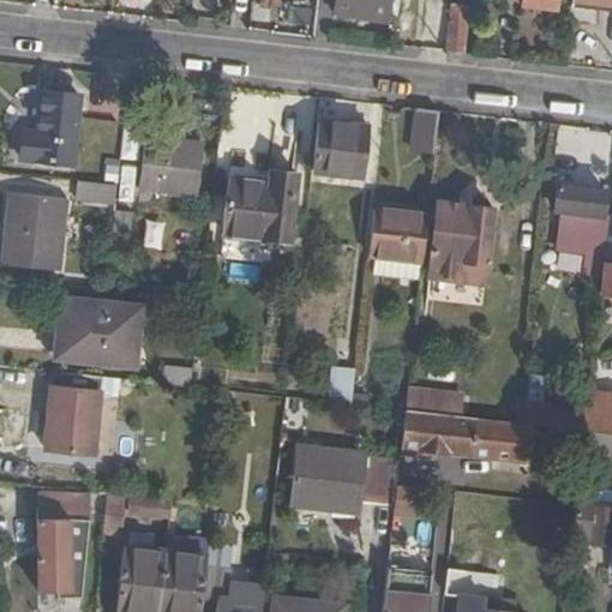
[(385,21),(388,0),(331,0),(330,13),(385,21)]
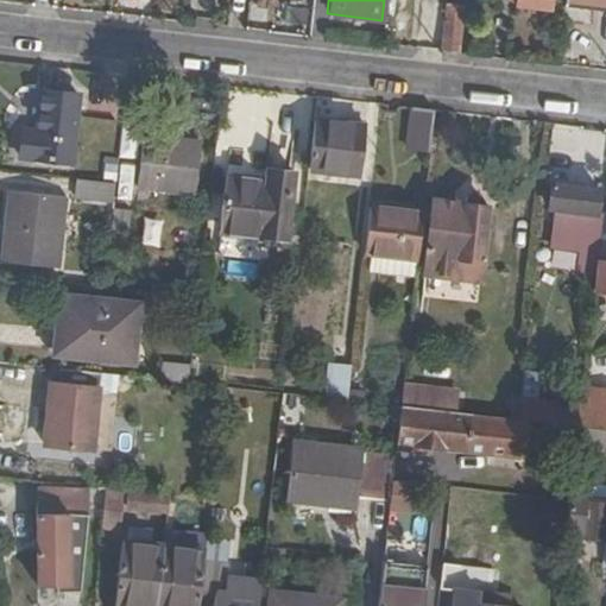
[(518,0),(517,7),(551,11),(553,0),(518,0)]
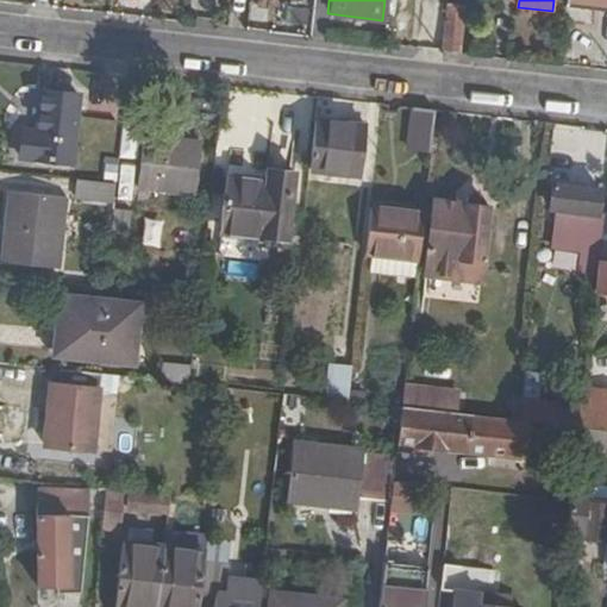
[(606,4),(567,1),(565,11),(606,14),(606,4)]
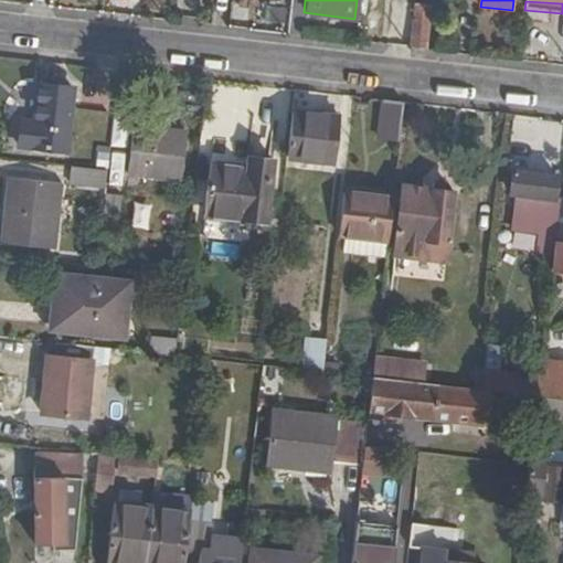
[(414,6),(410,50),(426,51),(427,51),(432,8),(414,6)]
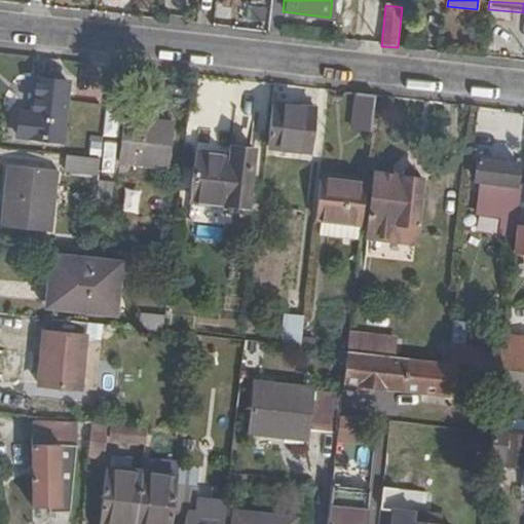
[(63,143),(69,84),(38,80),(34,116),(22,114),(20,138),(63,143)]
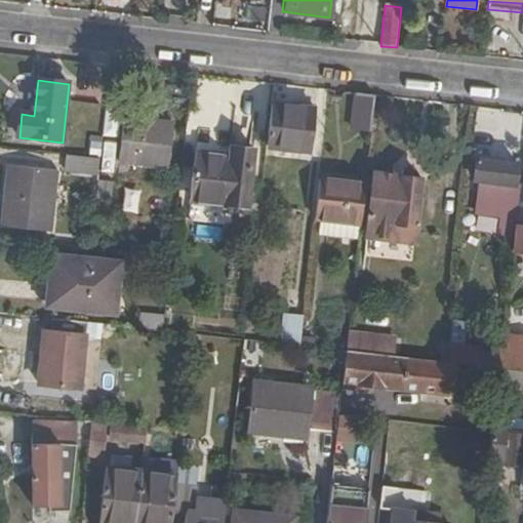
[(372,135),(376,97),(358,95),(355,133),(372,135)]
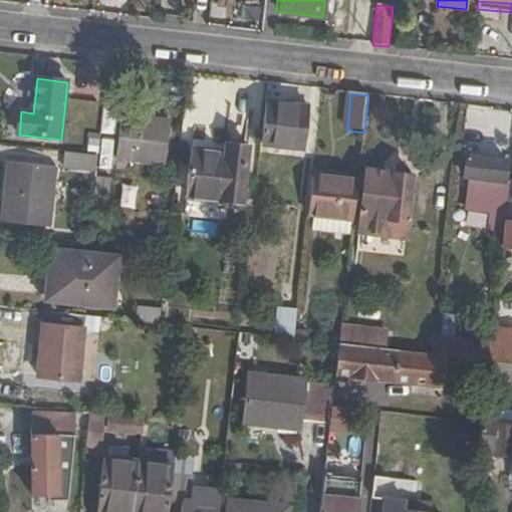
[(302,151),(307,109),(268,105),(262,148),(302,151)]
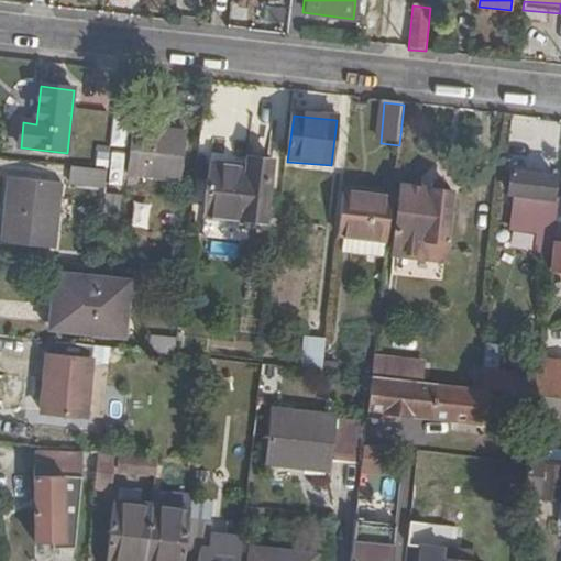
[(177,184),(183,138),(129,130),(124,176),(177,184)]
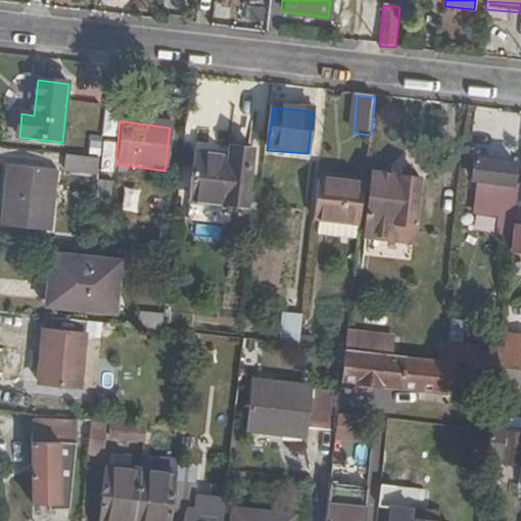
[(251,208),(258,151),(233,148),(232,159),(197,156),(192,203),(251,208)]
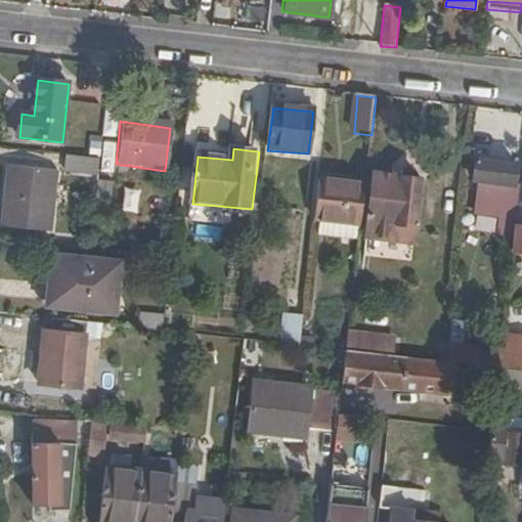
[(96,176),(98,160),(68,156),(67,173),(96,176)]
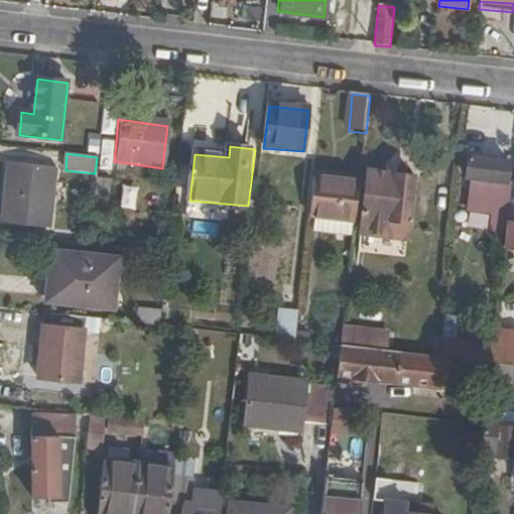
[(508,219),(512,183),(506,182),(508,163),(467,160),(466,178),(470,178),(469,197),(491,199),(491,213),(501,213),(501,219),(508,219)]
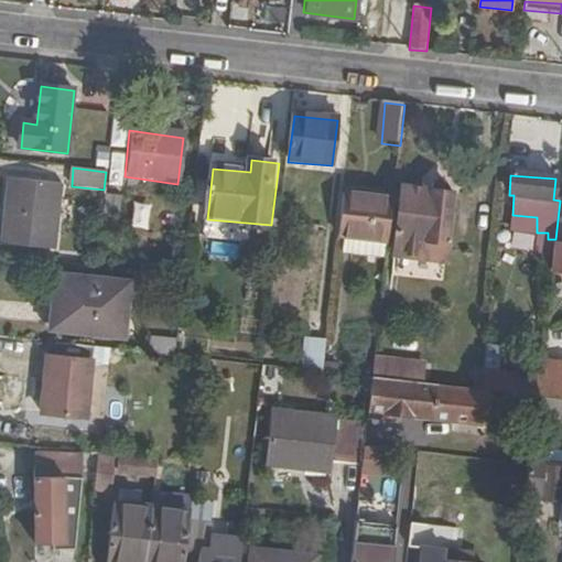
[(55,247),(62,185),(10,179),(3,240),(55,247)]
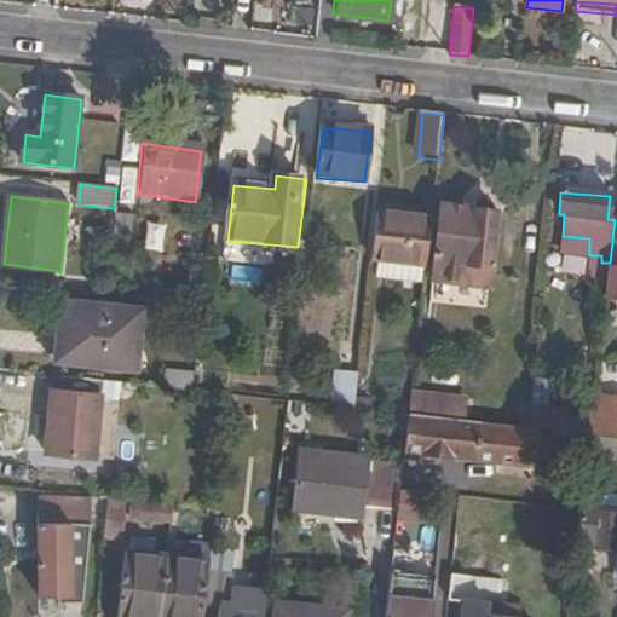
[(489,287),(499,213),(440,206),(432,280),(489,287)]
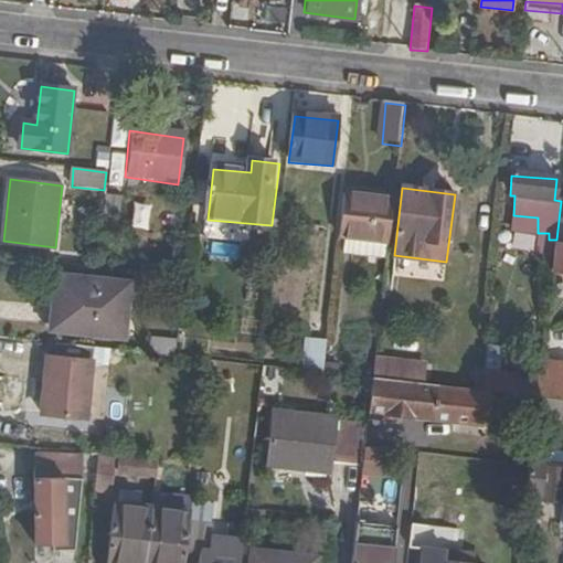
[(351,236),(356,197),(343,195),(339,235),(351,236)]
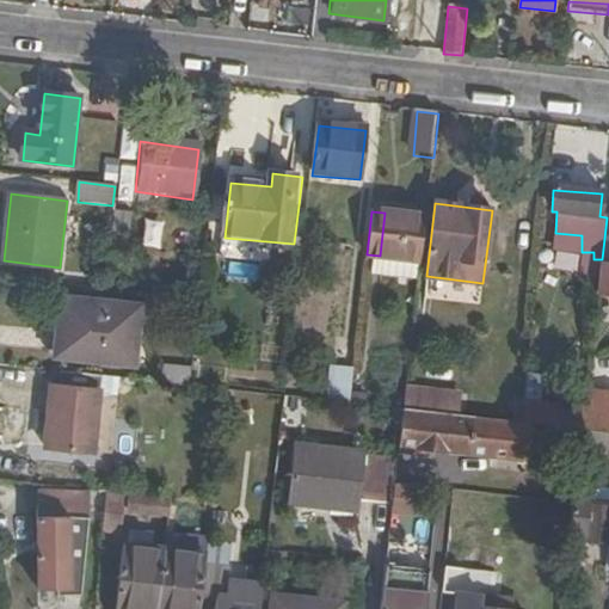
[(419,278),(426,217),(385,213),(380,256),(382,256),(394,258),(392,276),(419,278)]
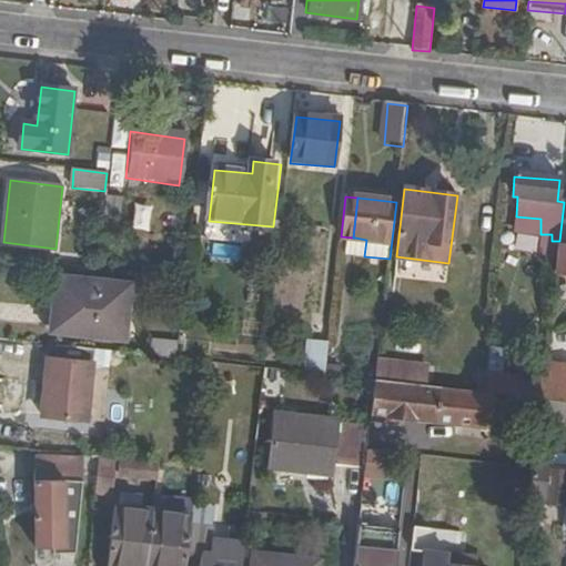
[(103,200),(98,243),(117,245),(121,202),(103,200)]
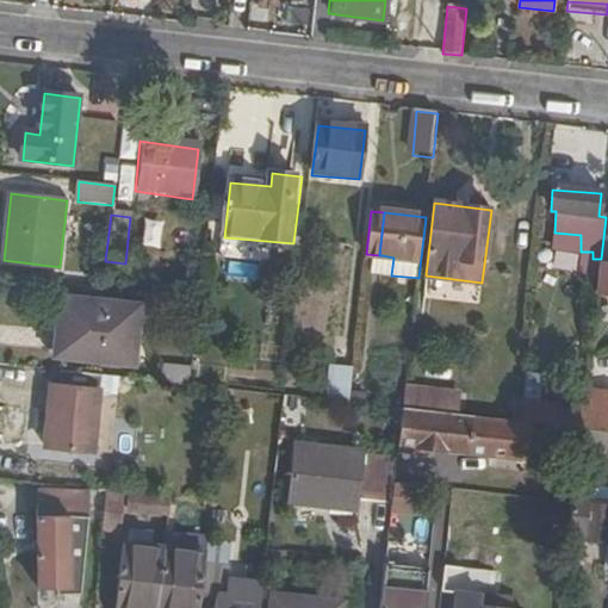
[(596,301),(607,301),(607,216),(606,217),(601,259),(596,301)]
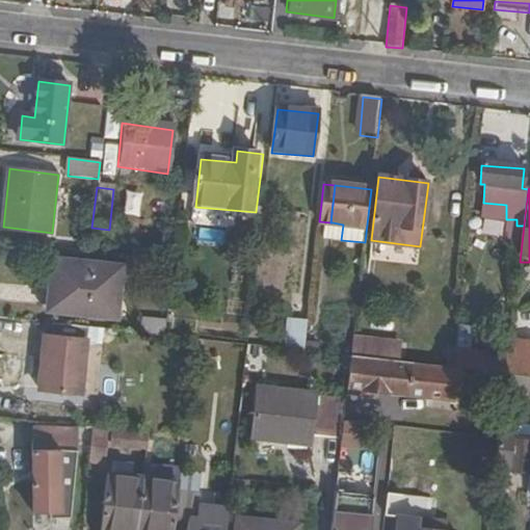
[(330,238),(341,240),(343,224),(333,222),(330,238)]
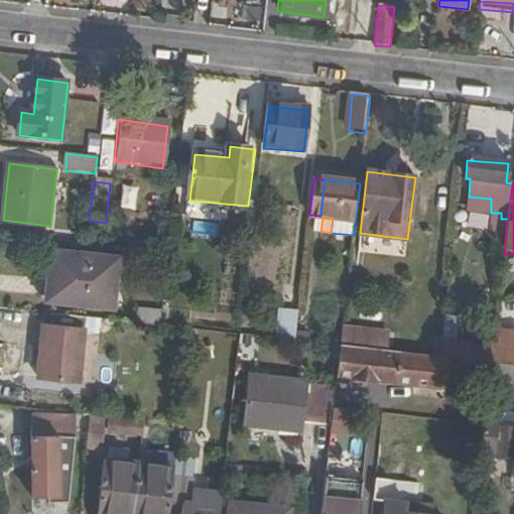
[(108,311),(114,260),(57,253),(52,305),(108,311)]
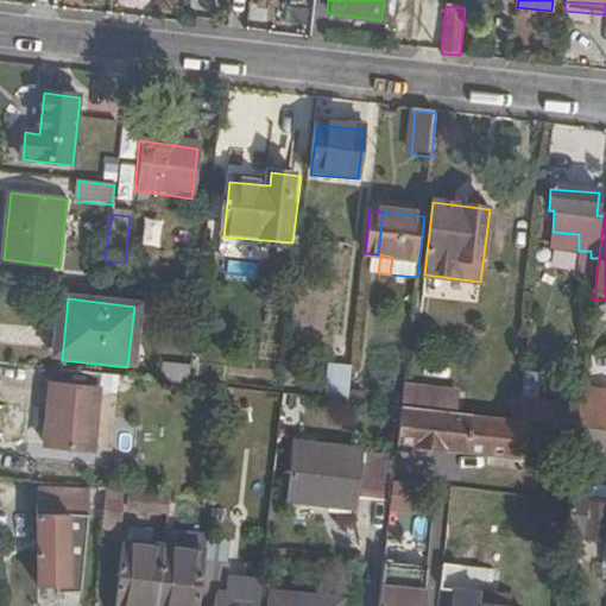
[(158,365),(157,380),(185,384),(187,367),(158,365)]
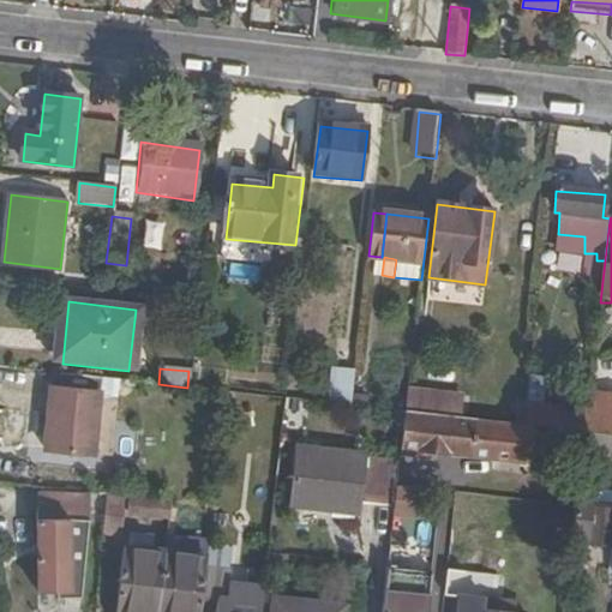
[(333,401),(352,403),(355,371),(336,369),(333,401)]
